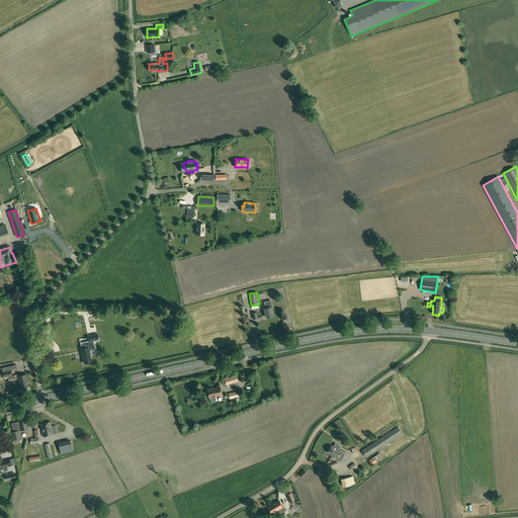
[(264,301),(265,309),(264,309),(265,315),(267,315),(267,318),(273,317),(271,308),(272,308),(271,300),(264,301)]
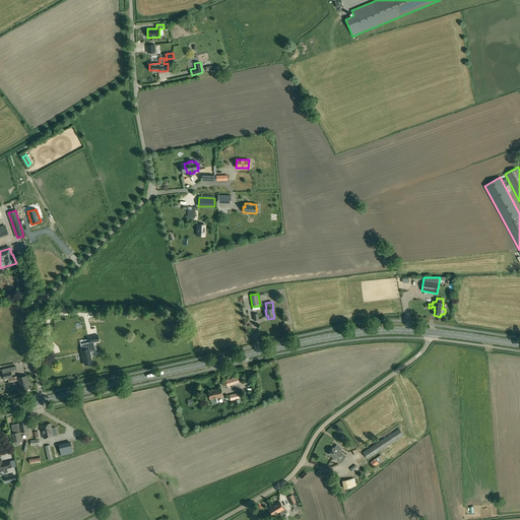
[(87,341),(89,340),(89,343),(99,341),(98,335),(88,337),(86,338),(87,341)]
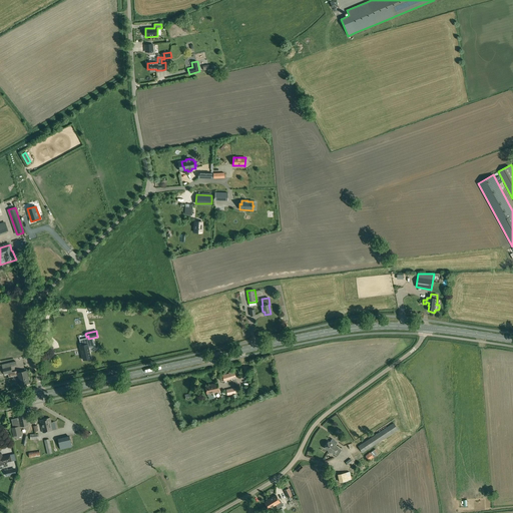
[(90,346),(79,348),(82,361),(90,360),(88,350),(90,349),(90,346)]
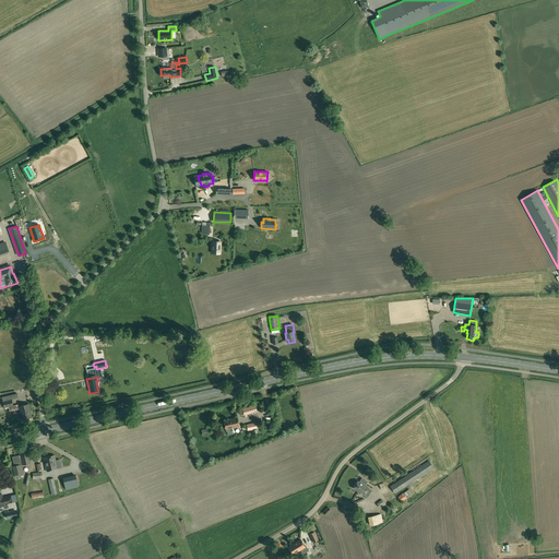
[(10,411),(20,408),(22,419),(32,417),(28,404),(19,406),(19,404),(13,405),(12,400),(18,397),(16,393),(2,397),(3,400),(4,407),(9,406),(10,411)]
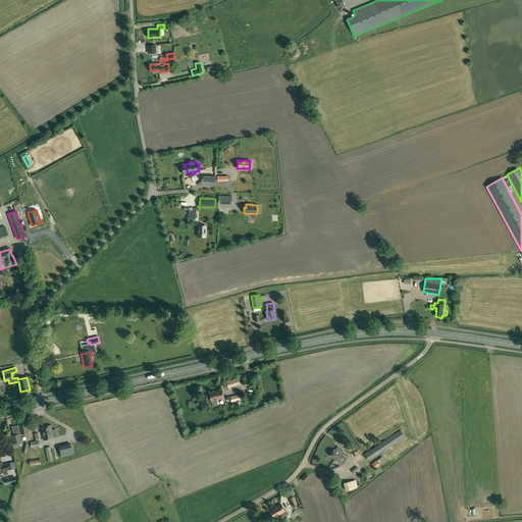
[(239,378),(226,382),(228,388),(240,384),(240,383),(243,382),(242,378),(239,378)]
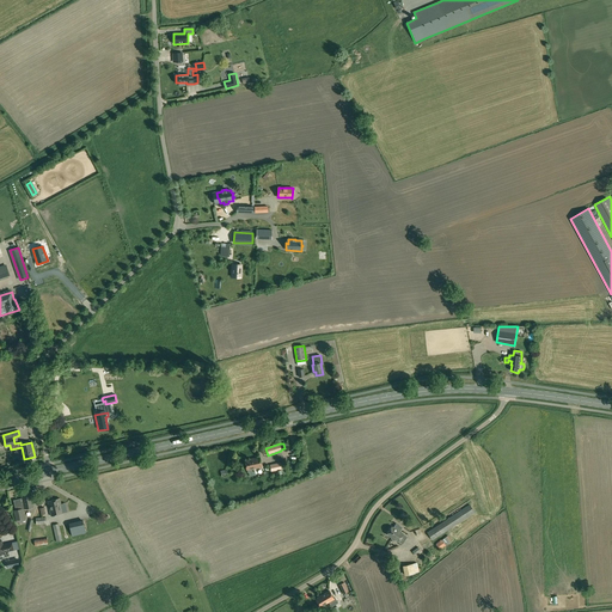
[(252,471),(252,469),(262,467),(259,458),(244,460),(246,470),(248,470),(248,472),(249,472),(250,476),(255,475),(255,471),(252,471)]
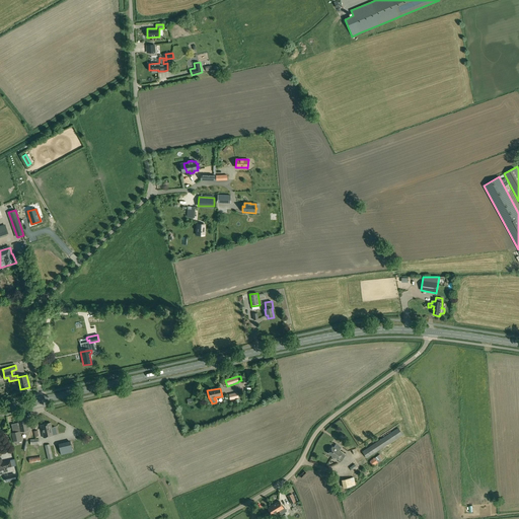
[(234,402),(239,402),(243,401),(241,392),(229,394),(230,399),(233,398),(234,402)]
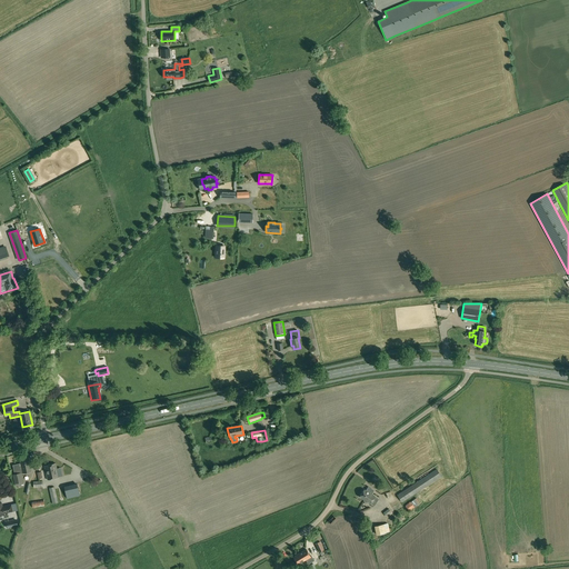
[(12,465),(15,473),(12,475),(15,483),(16,483),(16,486),(25,485),(22,475),(21,473),(31,471),(28,457),(20,459),(20,463),(12,465)]
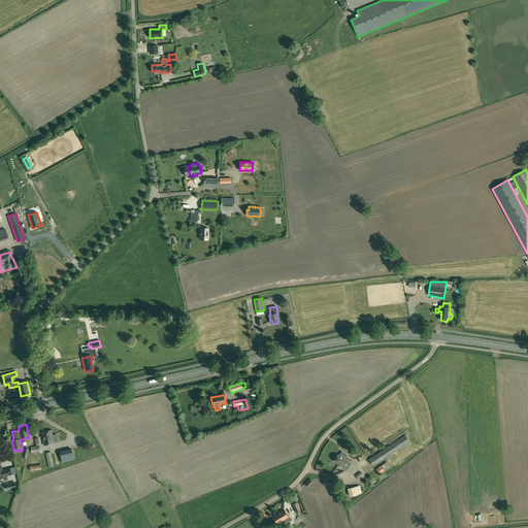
[(52,430),(41,432),(44,446),(55,443),(52,430)]
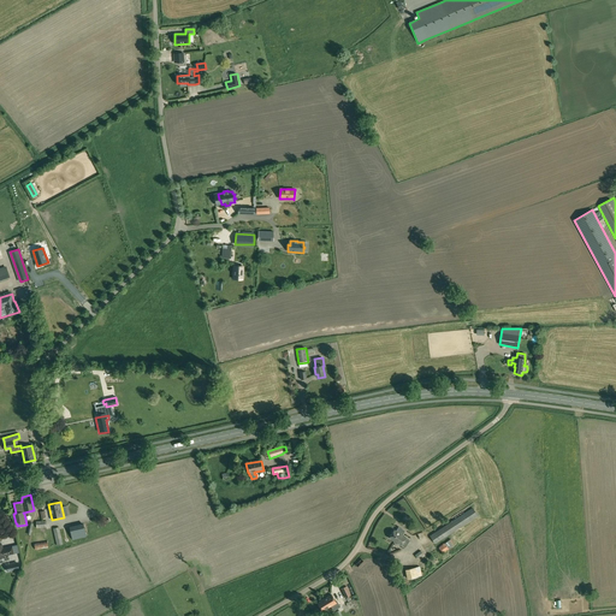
[(473,508),(430,535),(436,543),(478,515),(473,508)]
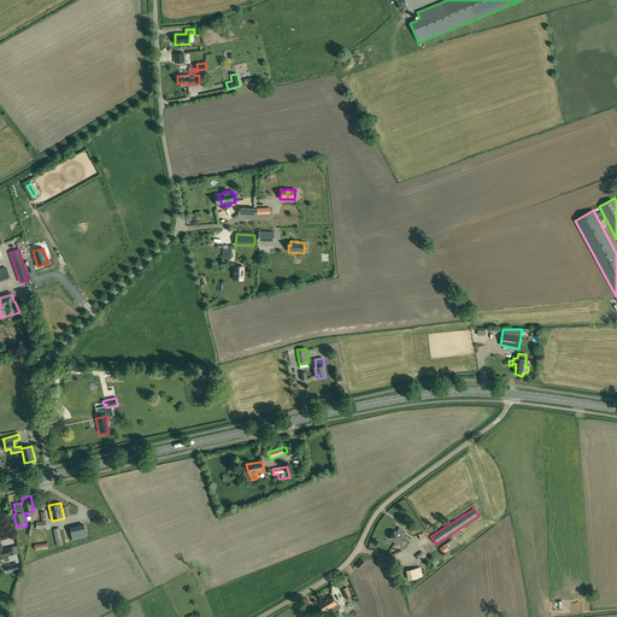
[(84,524),(70,527),(72,541),(87,538),(84,524)]
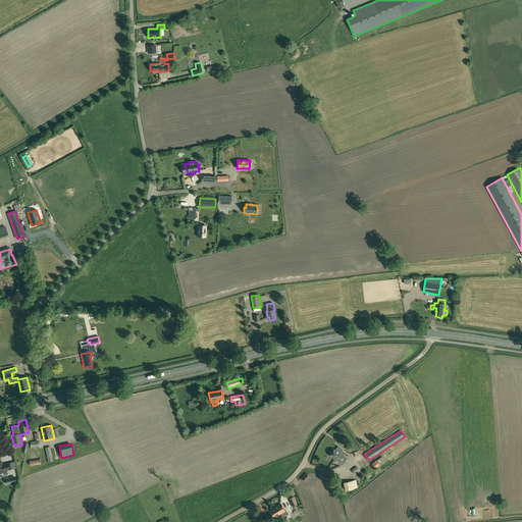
[(50,447),(45,448),(49,462),(53,461),(50,447)]
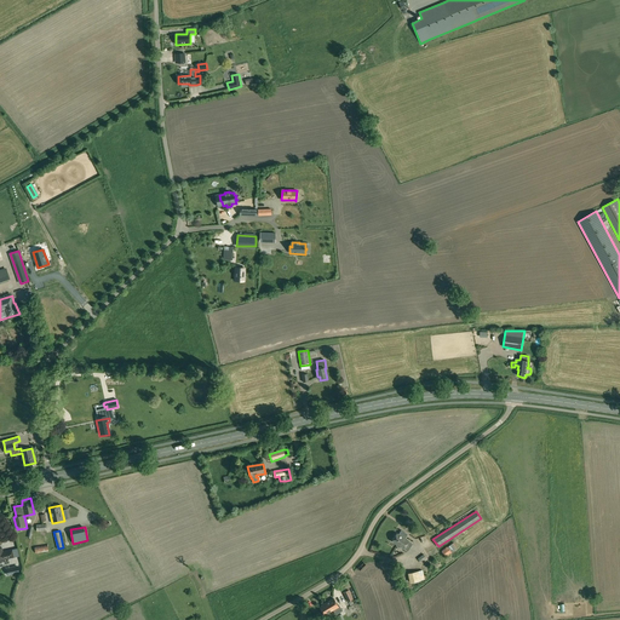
[(401,532),(399,534),(397,533),(392,541),(397,545),(396,546),(400,547),(400,546),(407,551),(413,544),(403,538),(406,534),(401,532)]
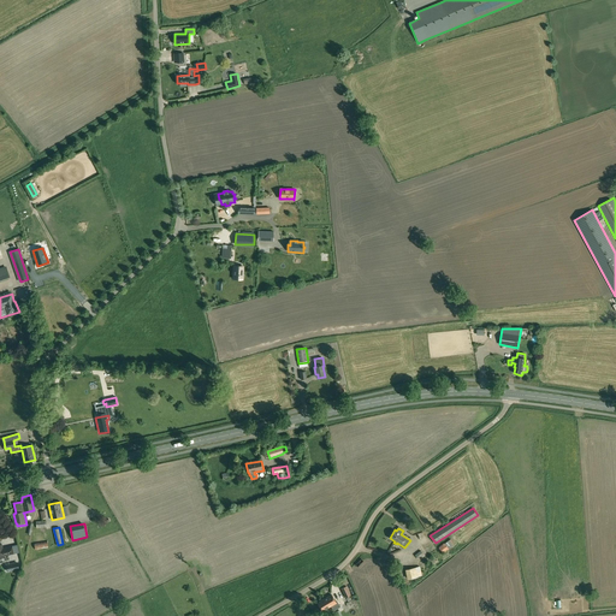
[(444,543),(438,548),(443,554),(449,549),(455,544),(450,539),(444,544),(444,543)]
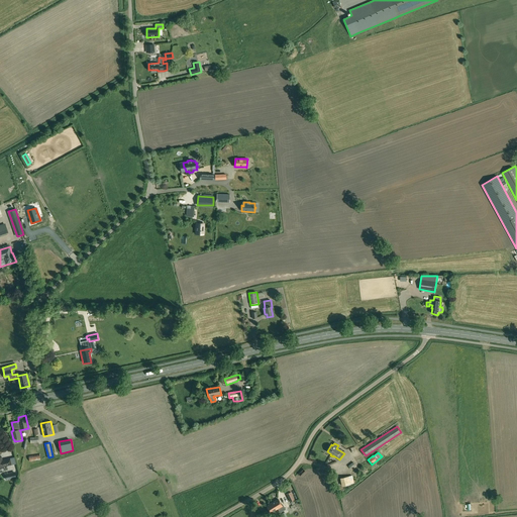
[(8,470),(7,466),(11,464),(10,458),(2,460),(1,456),(0,456),(0,473),(4,472),(4,471),(8,470)]
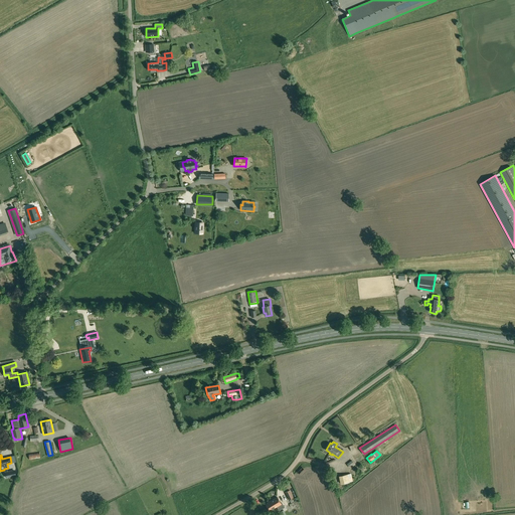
[(340,485),(349,483),(352,482),(350,474),(339,476),(340,485)]
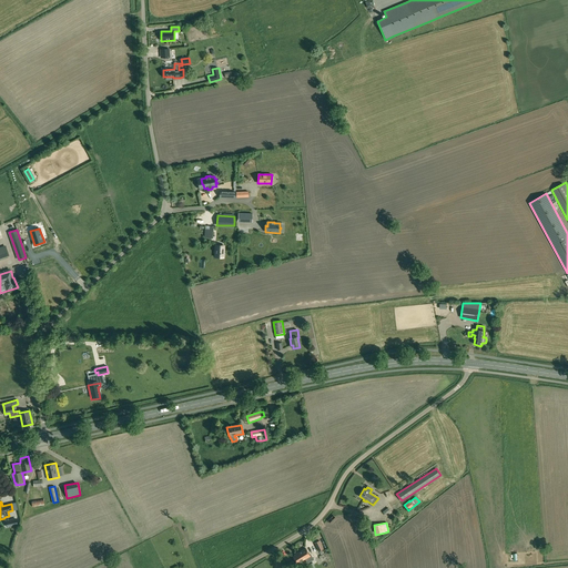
[(305,548),(298,553),(293,556),(297,564),(303,560),(310,556),(305,548)]
